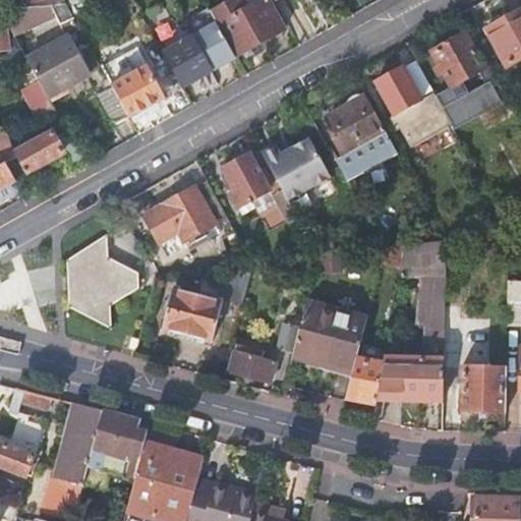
[(284,30),(267,0),(262,0),(247,8),(242,0),(234,0),(211,13),(234,55),(235,57),(284,30)]
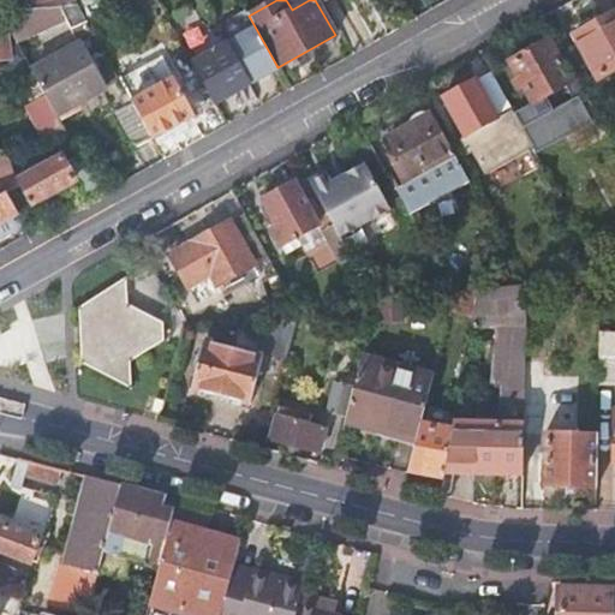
[(66,19),(71,30),(87,22),(77,4),(58,6),(66,19)]
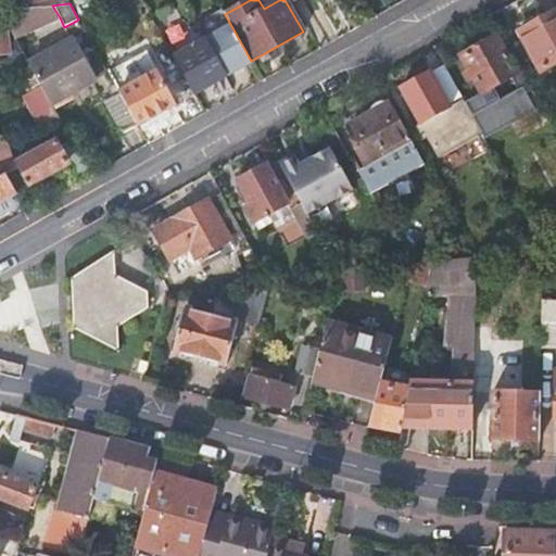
[(60,17),(52,5),(32,8),(0,10),(0,11),(15,38),(60,17)]
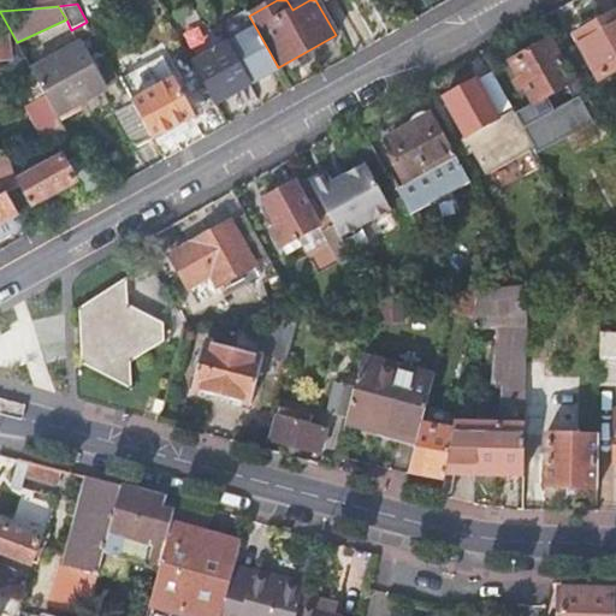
[(615,70),(615,12),(575,35),(600,80),(615,70)]
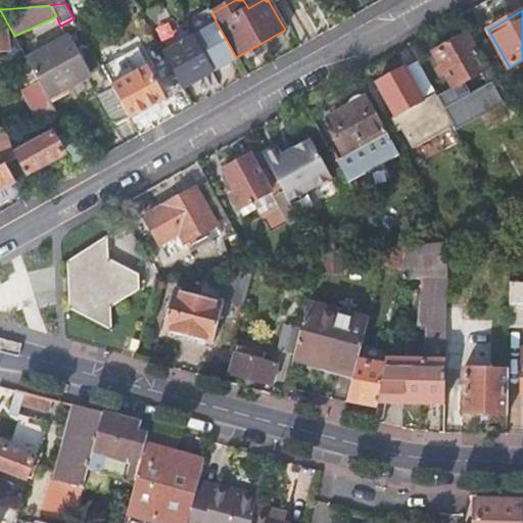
[(167,57),(184,87),(212,69),(211,68),(235,55),(211,13),(188,27),(194,39),(165,54),(167,57)]
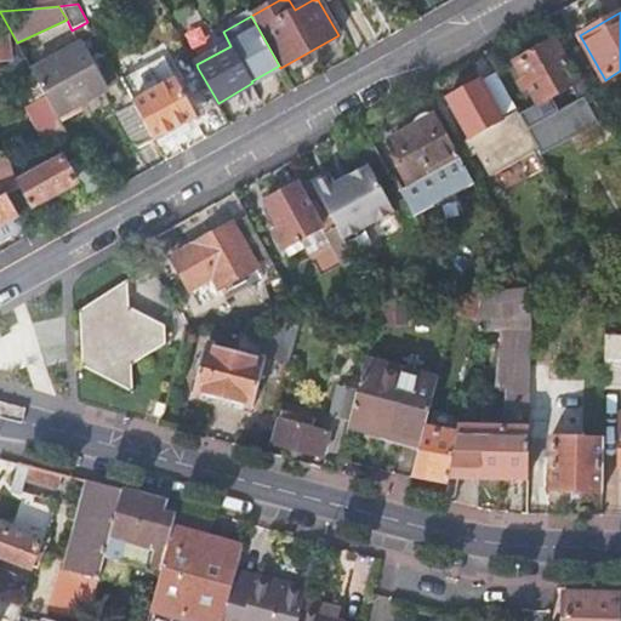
[(87,22),(72,30),(80,45),(83,44),(96,36),(87,22)]
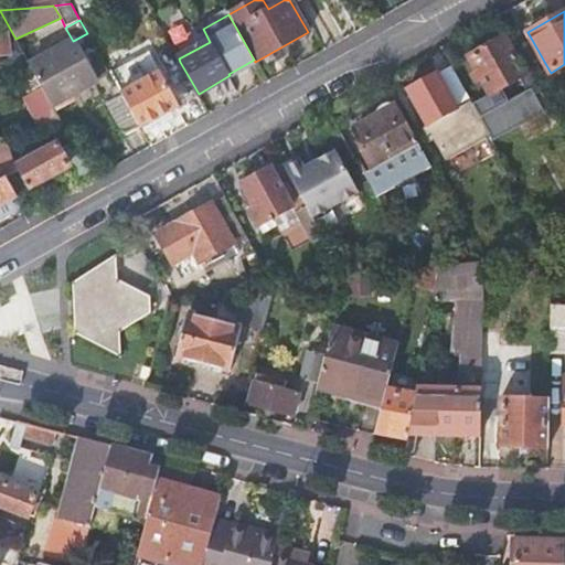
[(0,66),(0,61),(0,55),(10,54),(8,31),(0,31),(0,66)]
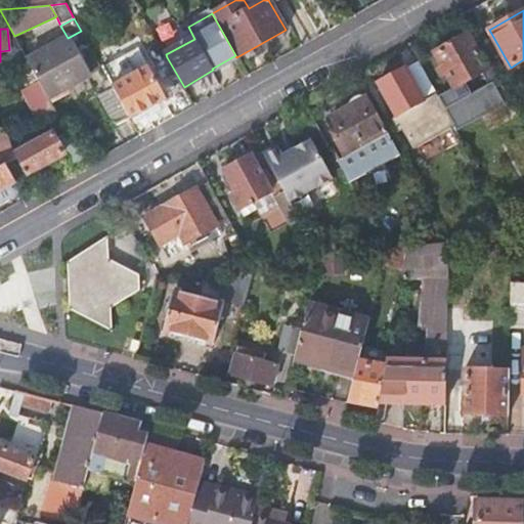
[(70,37),(91,76),(102,70),(100,67),(81,31),(70,37)]
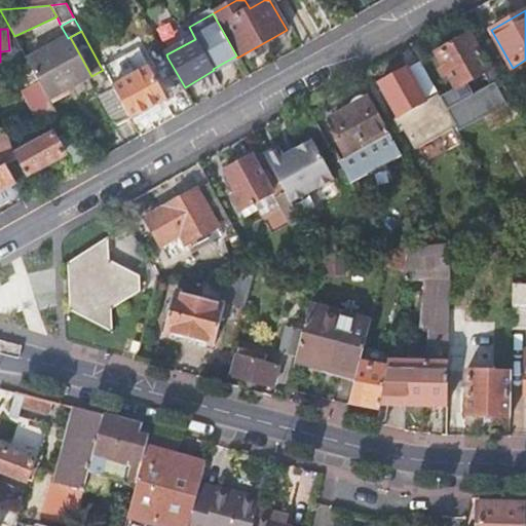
[(440,98),(455,123),(459,130),(508,104),(498,88),(503,85),(493,66),(488,69),(468,34),(435,54),(455,88),(440,98)]
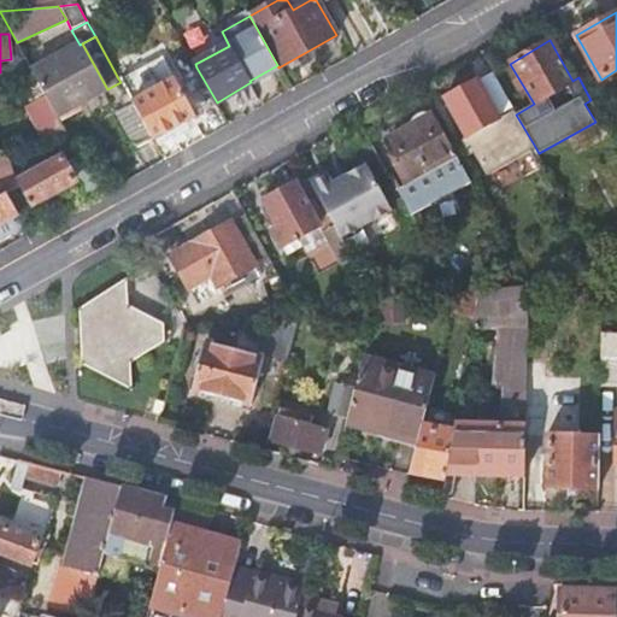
[(37,80),(58,116),(107,89),(82,43),(80,45),(33,71),(37,80)]
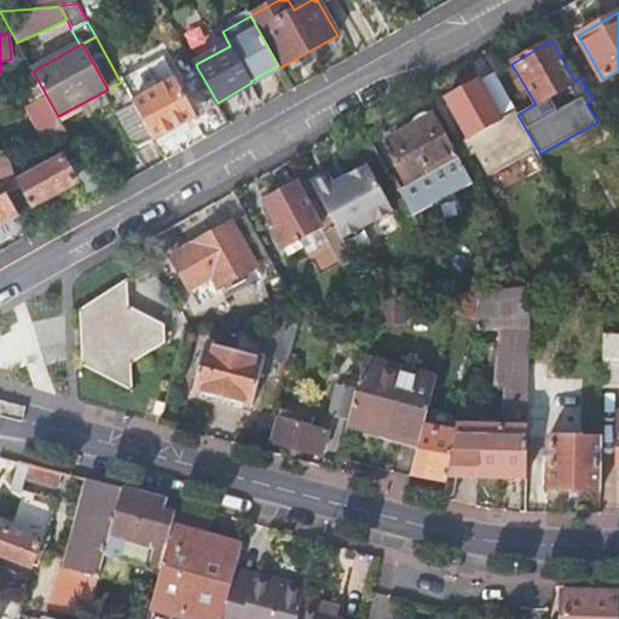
[(197,68),(196,64),(189,53),(177,62),(185,75),(197,68)]
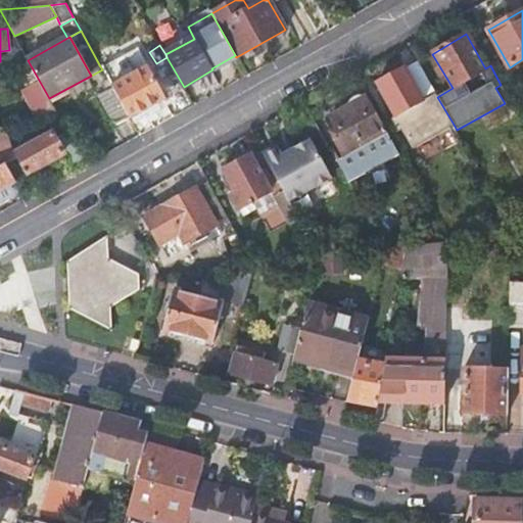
[(108,81),(113,90),(129,119),(164,98),(147,67),(134,75),(122,55),(100,66),(102,69),(108,81)]
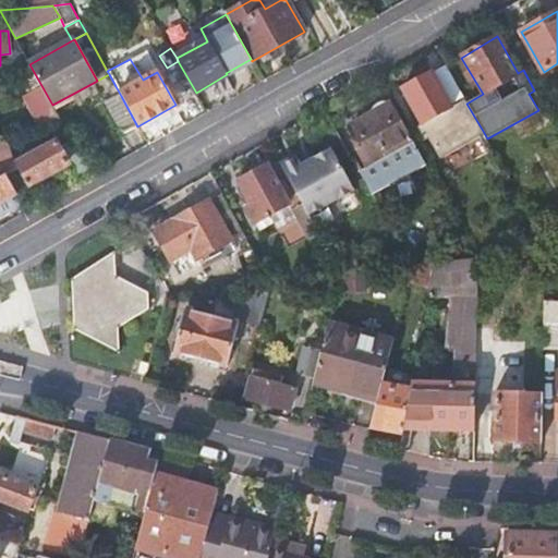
[(466,104),(446,65),(402,89),(425,131),(421,133),(424,140),(429,137),(439,156),(483,131),(466,104)]
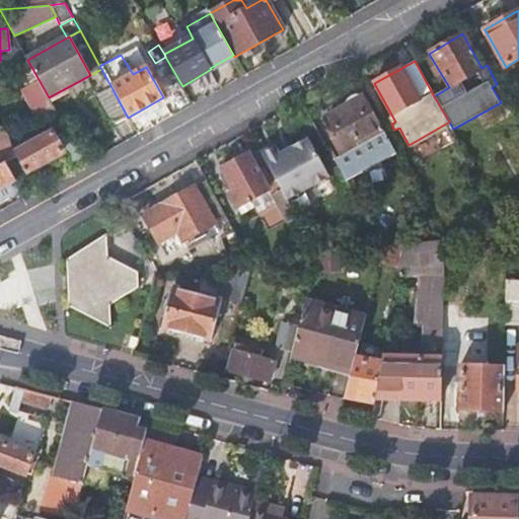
[(31,67),(21,68),(22,75),(28,87),(23,90),(41,121),(58,116),(49,97),(31,67)]
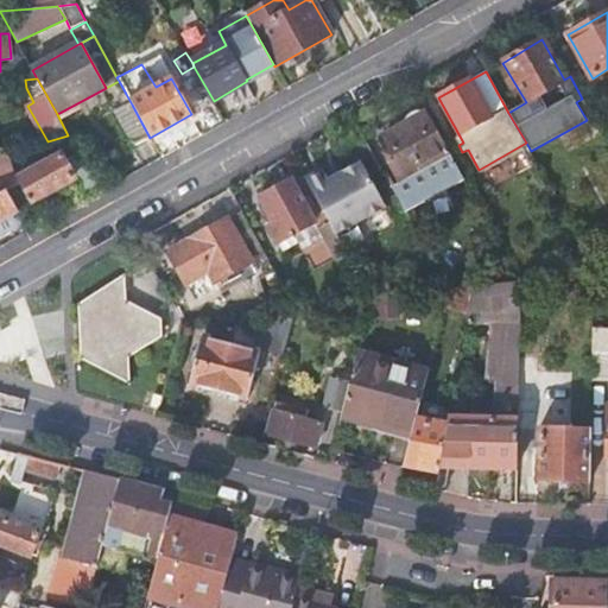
[(132,105),(126,94),(116,99),(122,109),(131,105),(132,105)]
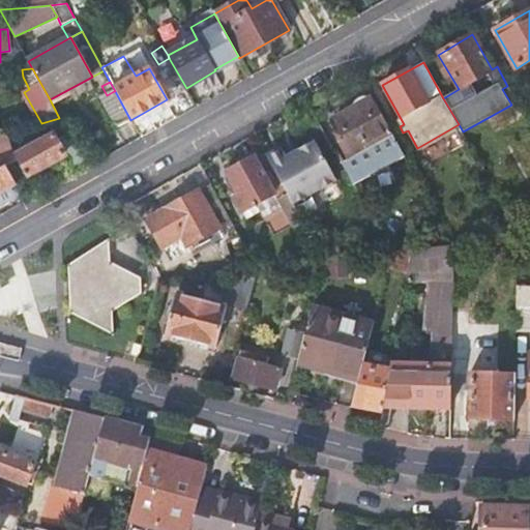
[(114,91),(107,95),(100,98),(117,127),(129,120),(114,91)]
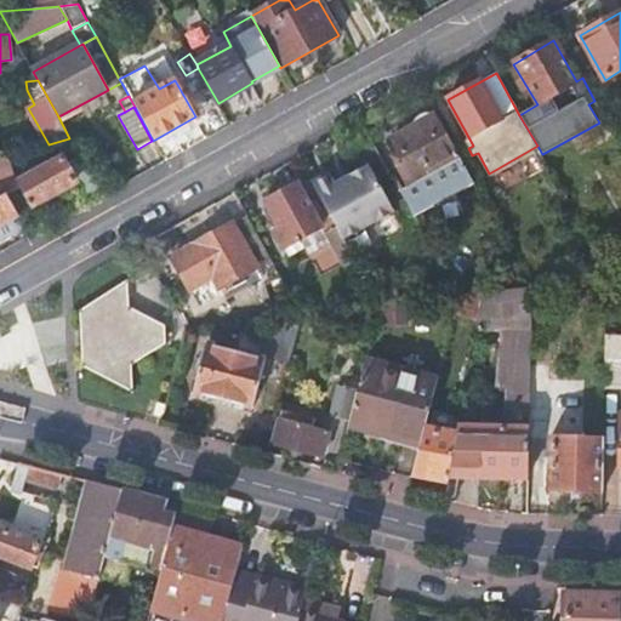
[(460,158),(436,114),(393,137),(405,161),(398,165),(409,184),(409,186),(410,184),(419,200),(427,197),(433,206),(474,183),(460,158)]
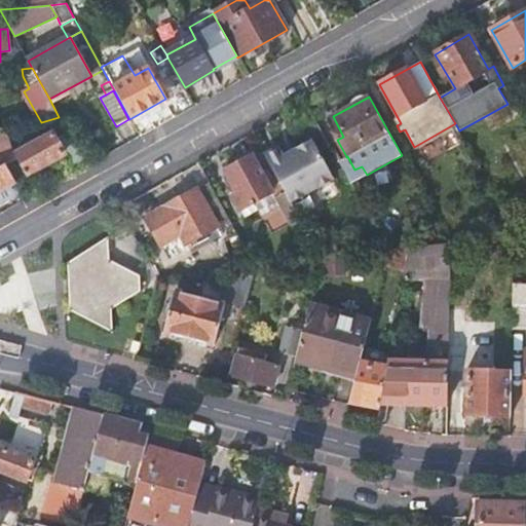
[(19,162),(26,177),(65,154),(53,134),(34,144),(31,140),(24,144),(26,148),(15,154),(19,162)]
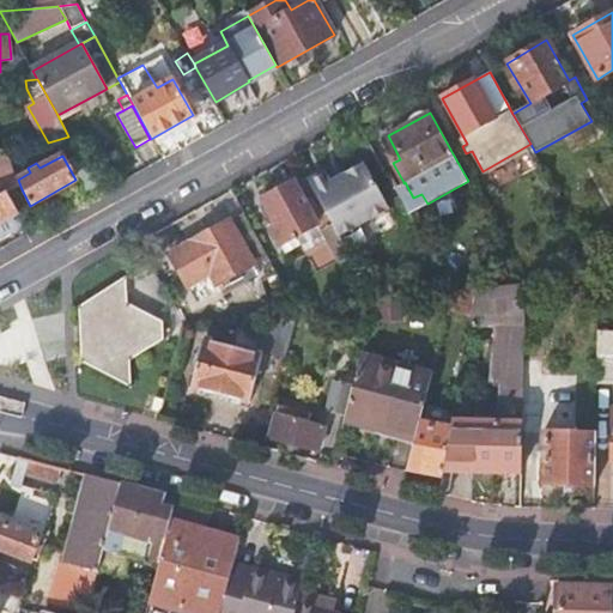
[(333,181),(329,175),(327,170),(308,181),(309,182),(339,236),(388,208),(364,164),(343,176),(333,181)]
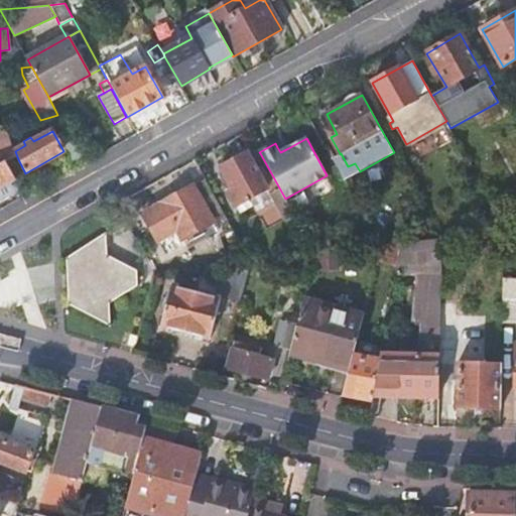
[(285,142),(277,147),(280,152),(288,148),(285,142)]
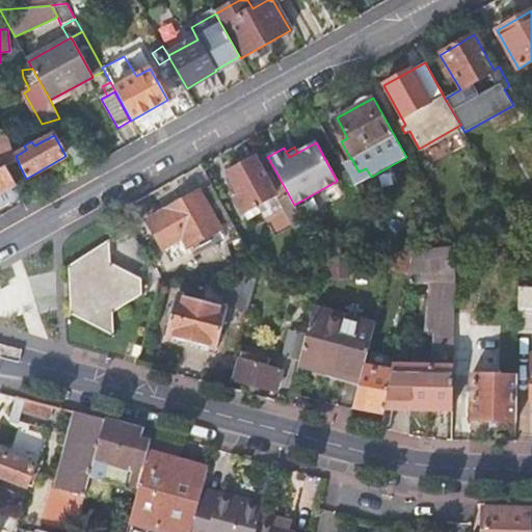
[(235,197),(243,212),(274,195),(283,209),(293,227),(303,220),(294,205),(268,158),(264,160),(262,157),(257,159),(256,157),(254,158),(251,154),(238,161),(241,165),(228,174),(240,195),(235,197)]
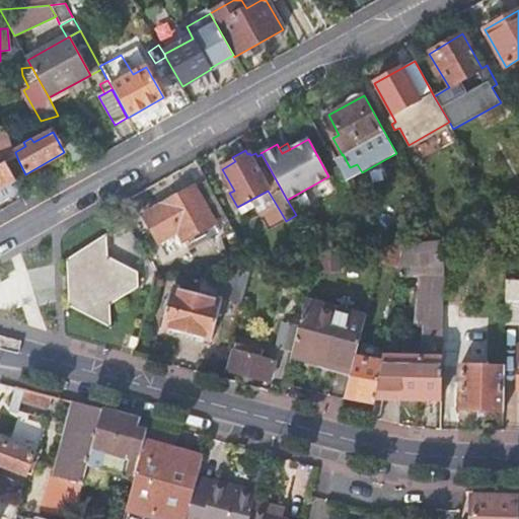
[(342,154),(334,159),(347,181),(362,172),(357,164),(350,167),(343,154),(342,155),(342,154)]
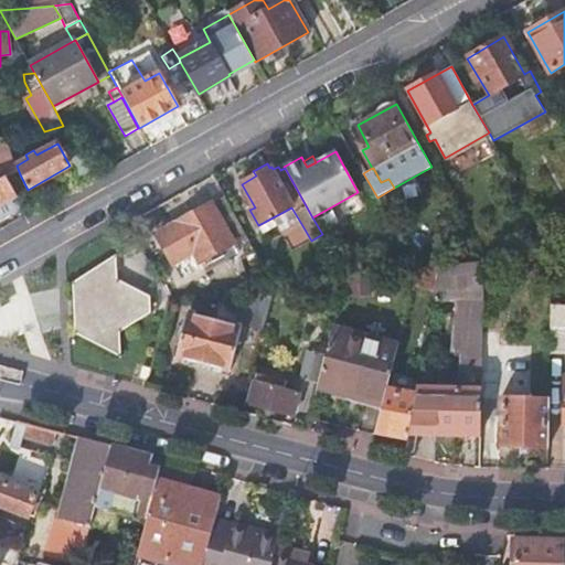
[(7,177),(0,180),(0,221),(25,210),(7,177)]
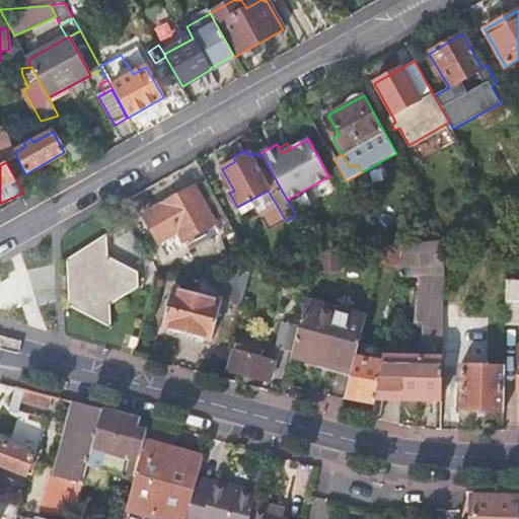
[(227,218),(206,180),(144,216),(158,243),(159,242),(167,256),(186,246),(183,242),(227,218)]
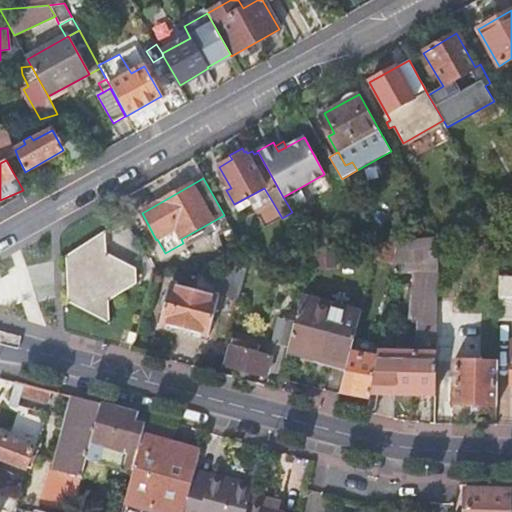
[(264,188),(234,204),(238,212),(251,205),(254,211),(272,201),(264,188)]
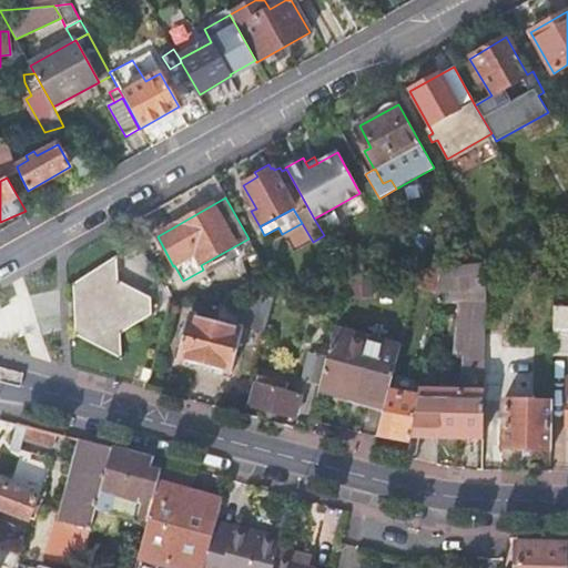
[(118,256),(72,284),(75,333),(123,356),(121,333),(153,312),(151,296),(119,281),(118,256)]
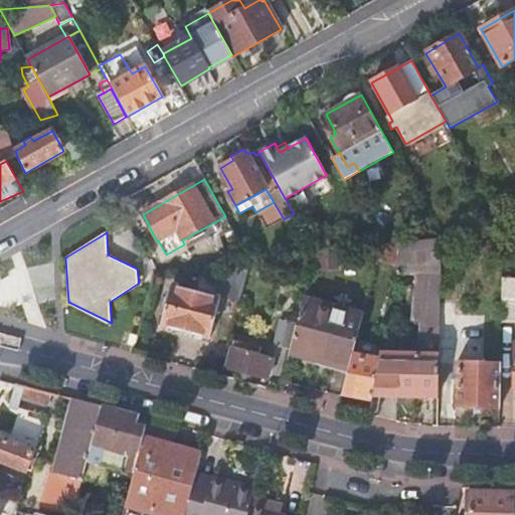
[(441,303),(442,237),(400,242),(397,263),(417,261),(413,320),(421,322),(421,330),(428,330),(427,342),(422,342),(422,348),(434,348),(434,347),(439,347),(441,303)]
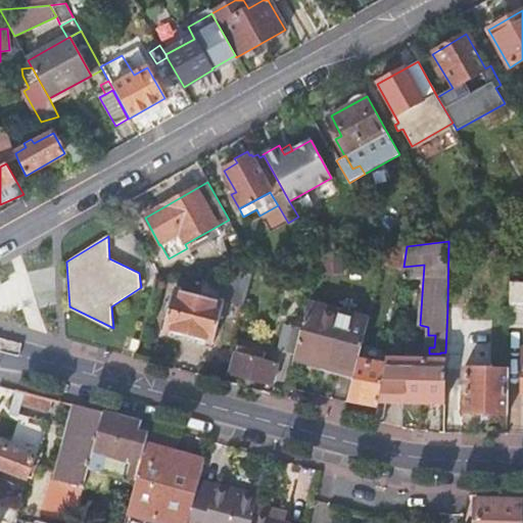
[(318,271),(322,257),(295,260),(296,270),(318,271)]
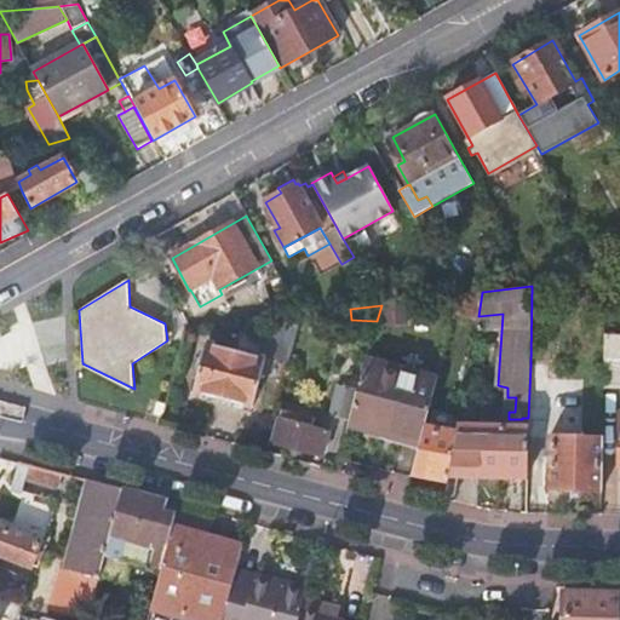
[(619,336),(604,336),(603,385),(619,385),(619,336)]
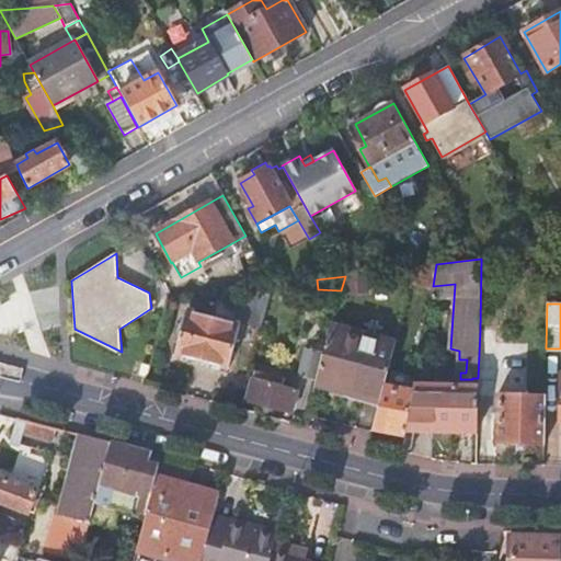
[(237,325),(185,311),(174,353),(227,367),(237,325)]
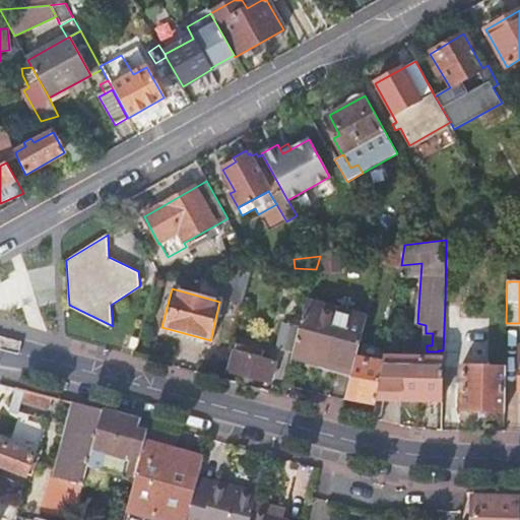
[(356,359),(367,321),(307,303),(293,354),(322,362),(323,358),(354,367),(356,359)]
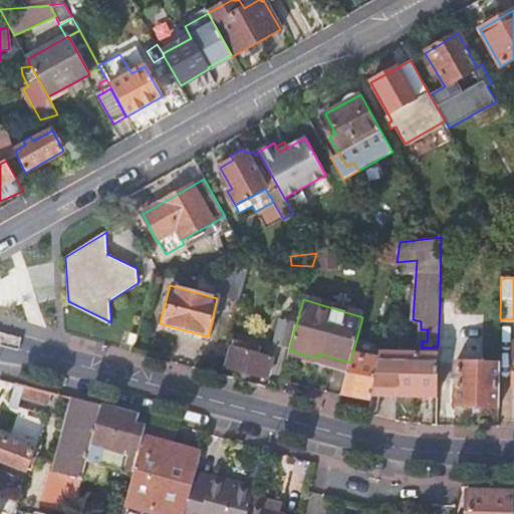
[(454,302),(440,302),(438,346),(438,348),(454,348),(454,302)]
